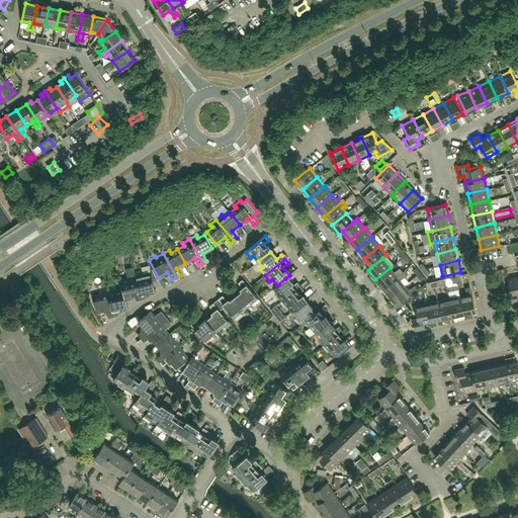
[(142,298),(135,272),(134,266),(126,268),(128,277),(120,279),(123,288),(124,294),(135,292),(137,300),(142,298)]
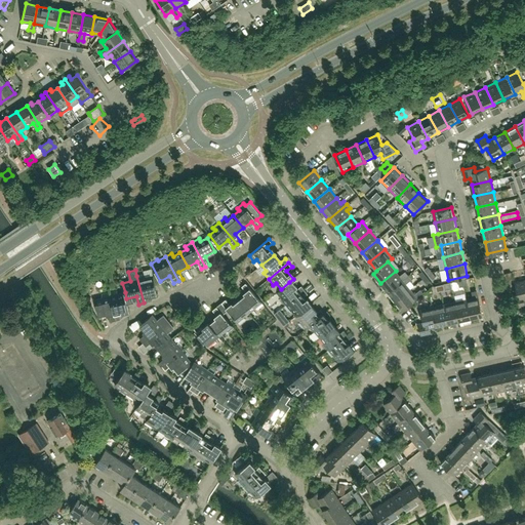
[(388,292),(408,275),(405,272),(400,276),(396,271),(380,283),(388,292)]
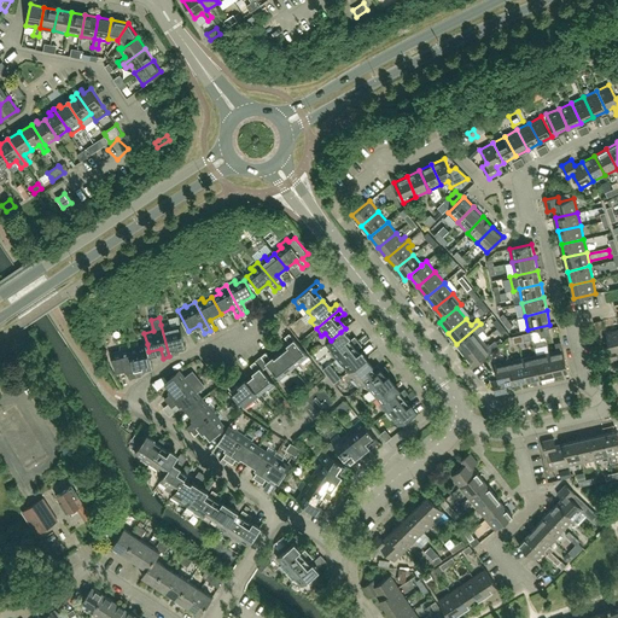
[(185,343),(180,325),(170,326),(170,322),(161,325),(169,356),(174,355),(172,345),(185,343)]
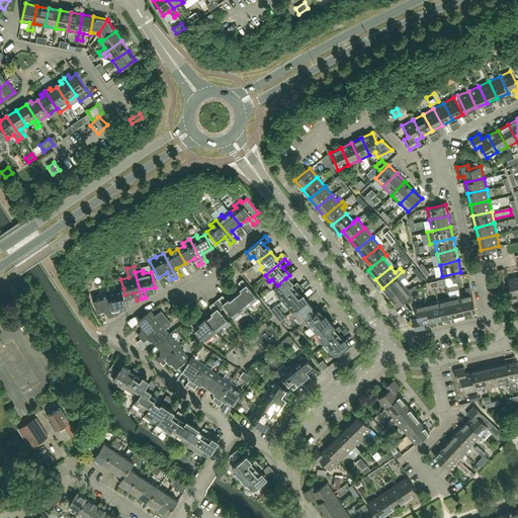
[(382,288),(390,297),(405,285),(401,280),(406,275),(403,271),(382,288)]
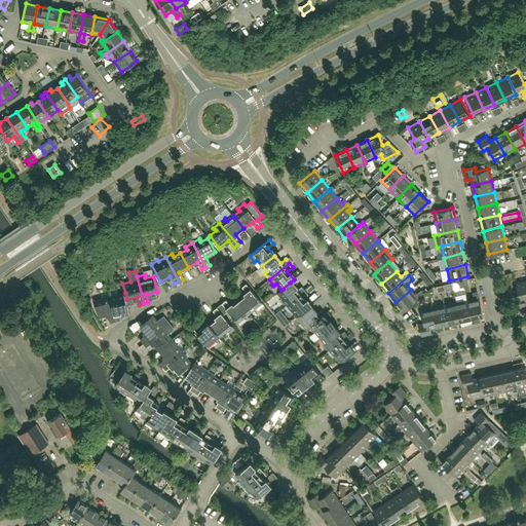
[(525,300),(525,279),(516,283),(519,296),(514,297),(517,308),(525,305),(525,304),(525,300)]
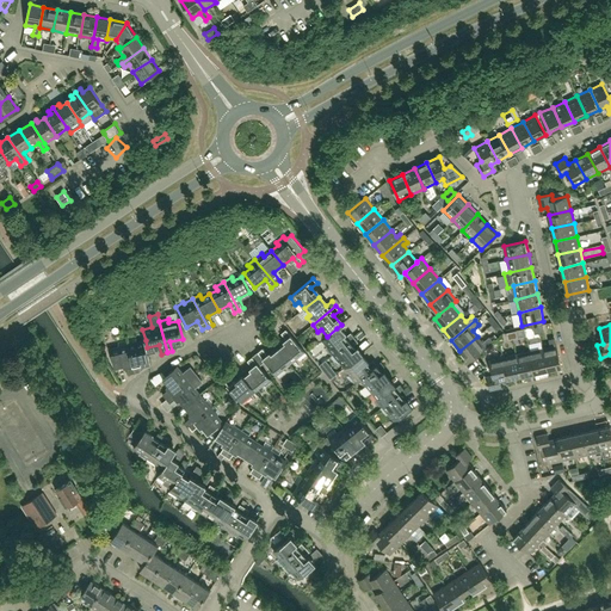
[(331,356),(355,337),(351,332),(345,338),(337,328),(327,337),(322,339),(328,346),(325,349),(331,356)]
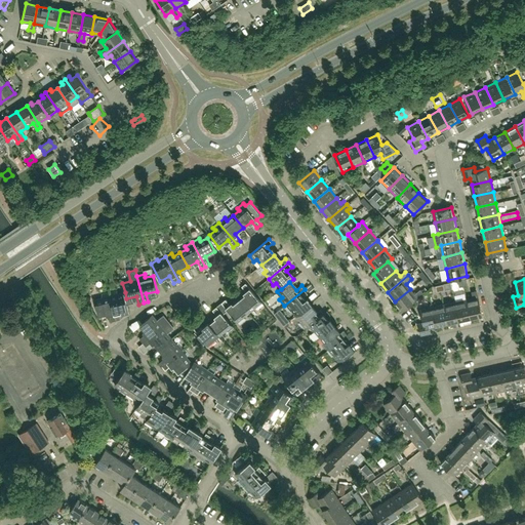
[(264,305),(246,283),(242,286),(247,292),(239,299),(249,312),(254,307),(257,310),(264,305)]
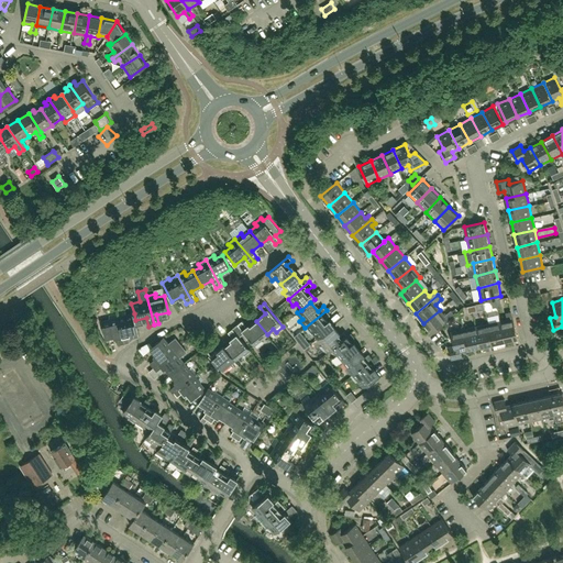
[(318,339),(331,328),(324,319),(330,315),(327,310),(305,328),(310,334),(312,332),(318,339)]
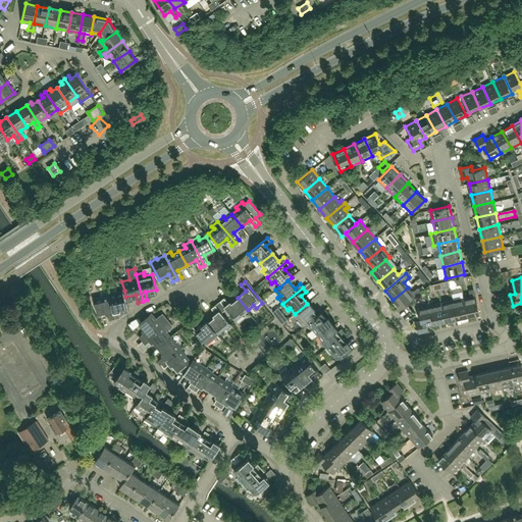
[(408,288),(393,300),(401,309),(421,292),(418,289),(412,293),(408,288)]
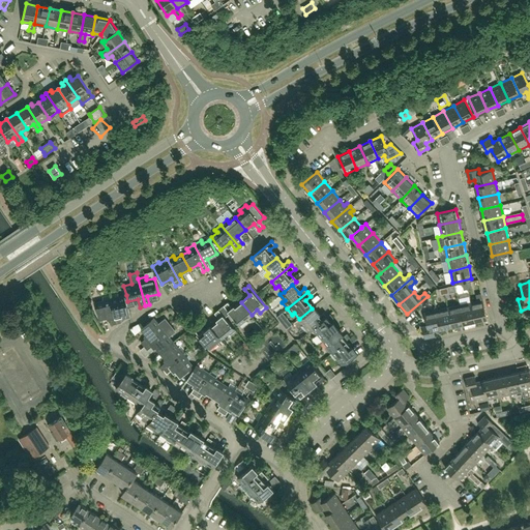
[(487,318),(482,299),(481,293),(475,294),(477,300),(471,301),(475,321),(487,318)]
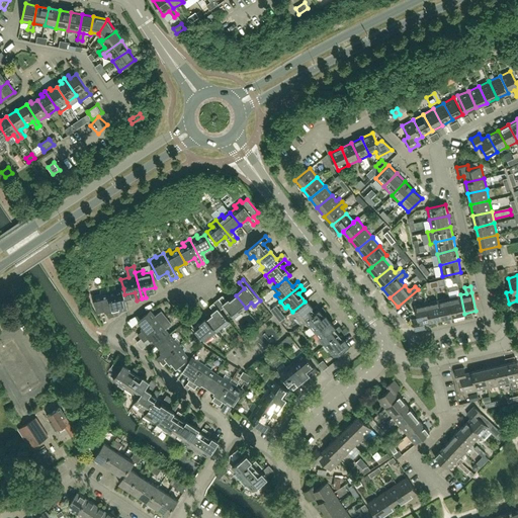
[(127,304),(124,294),(123,288),(116,290),(115,287),(107,288),(114,316),(118,315),(116,307),(127,304)]
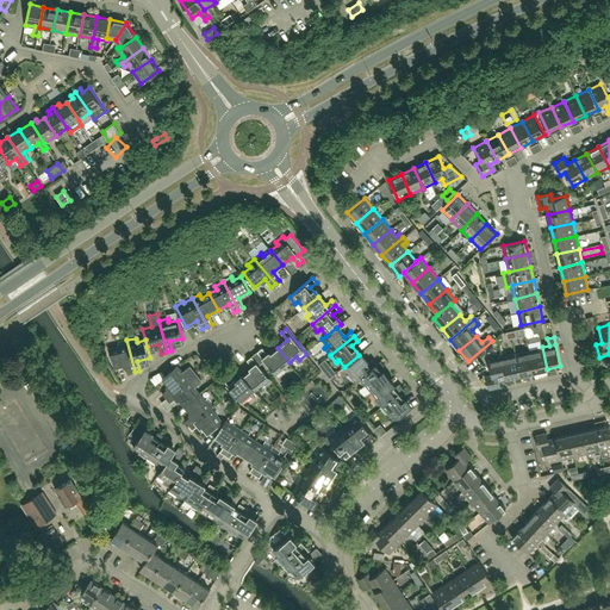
[(135,372),(126,340),(118,342),(119,346),(110,348),(114,366),(126,363),(129,373),(135,372)]
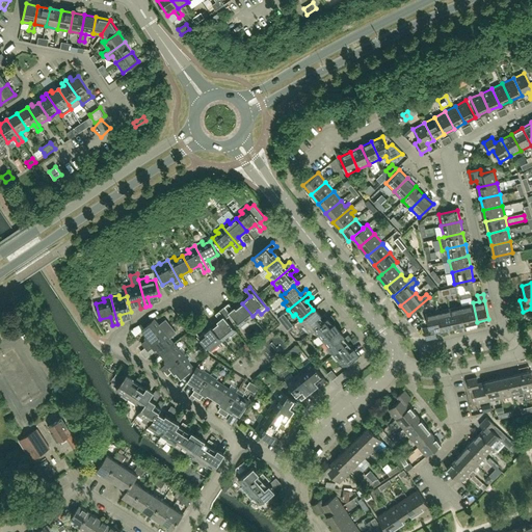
[(477,322),(473,302),(461,306),(466,324),(477,322)]
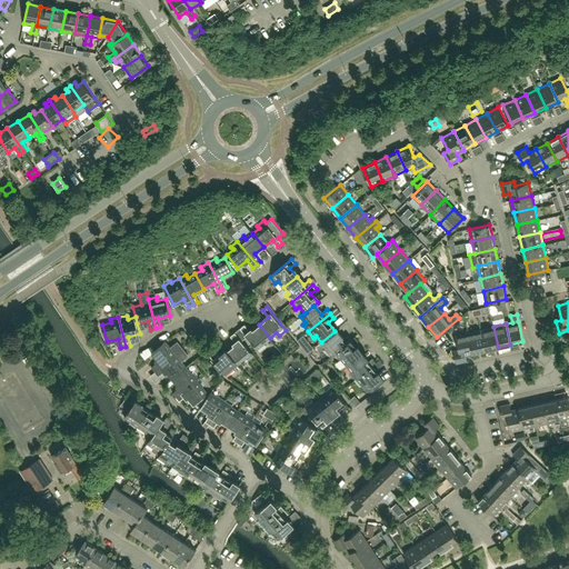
[(270,338),(259,325),(250,331),(245,325),(240,328),(259,351),(266,346),(263,342),(270,338)]
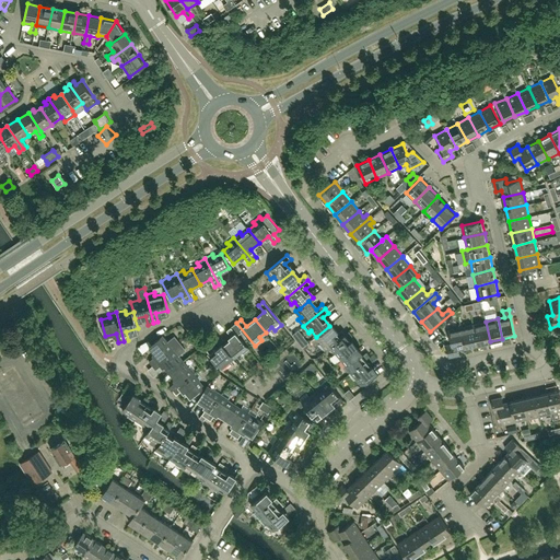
[(490,341),(486,322),(473,324),(478,345),(490,341)]
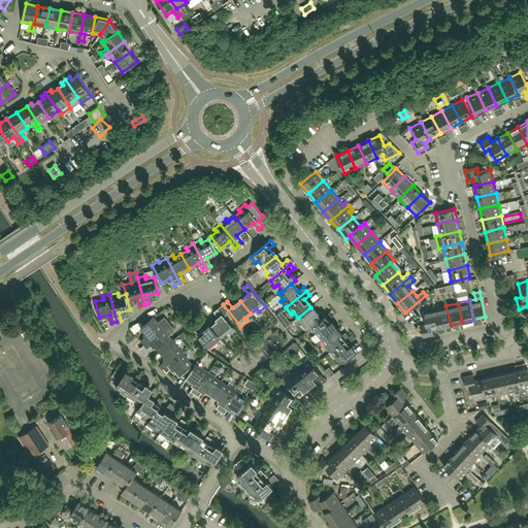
[(451,325),(446,305),(434,308),(438,327),(451,325)]
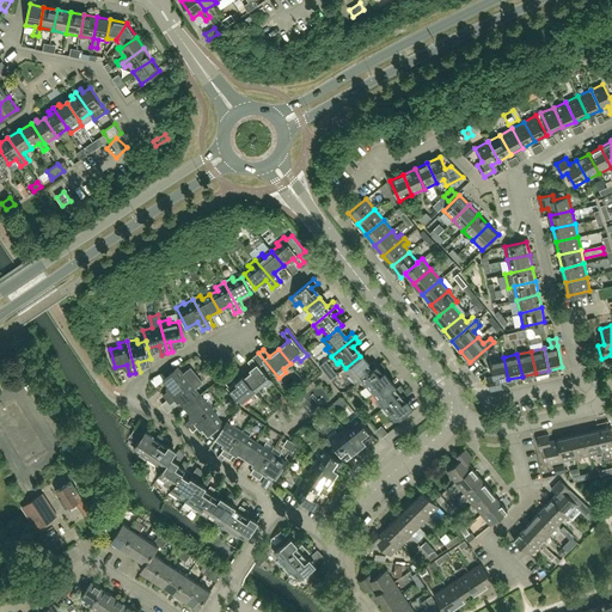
[(357,381),(378,365),(374,361),(367,366),(360,356),(346,368),(352,375),(348,378),(354,385),(359,381),(357,381)]
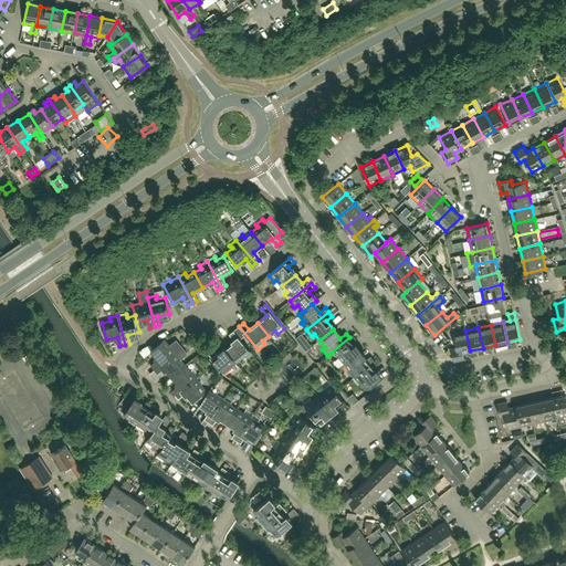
[(252,354),(233,331),(229,334),(234,341),(227,348),(237,362),(243,356),(245,359),(252,354)]
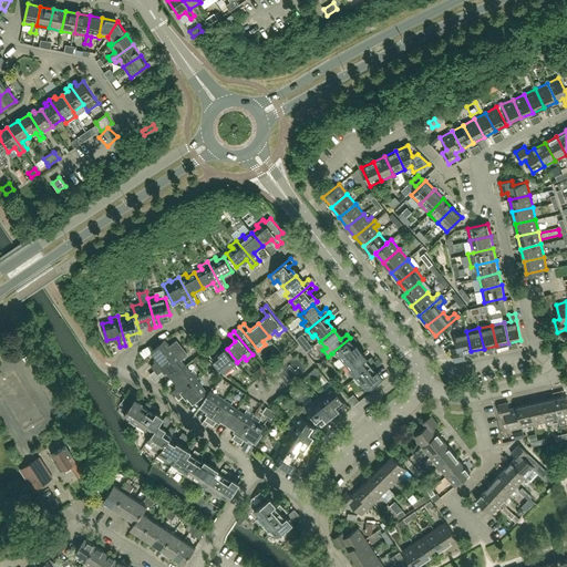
[(471,351),(466,331),(454,334),(457,348),(452,349),(455,362),(465,359),(464,353),(471,351)]
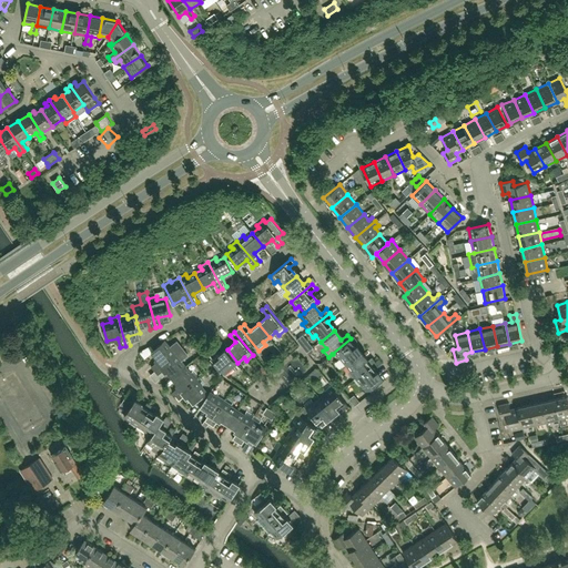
[(346,364),(359,353),(352,345),(357,340),(354,335),(351,338),(332,354),(333,354),(337,361),(341,357),(346,364)]
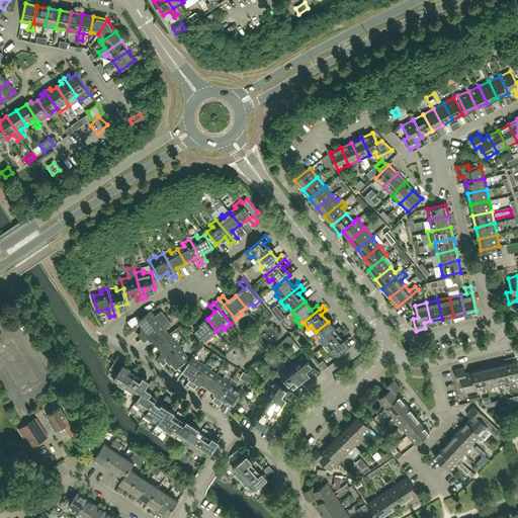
[(141,338),(167,317),(162,311),(155,317),(150,311),(138,321),(145,329),(138,334),(141,338)]
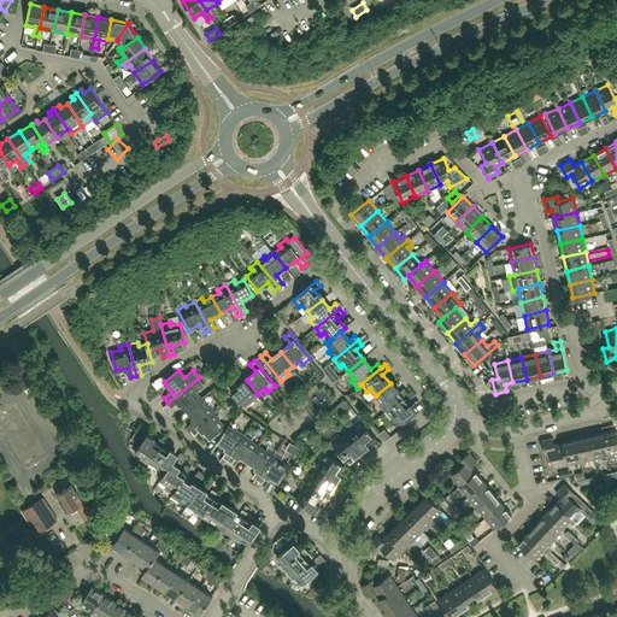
[(201,398),(197,392),(205,385),(199,377),(168,403),(171,406),(180,400),(187,410),(201,398)]
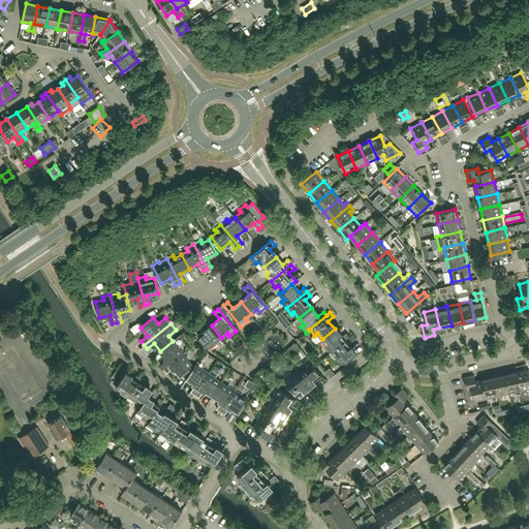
[(221,338),(212,325),(204,332),(197,325),(193,329),(212,350),(218,345),(216,343),(221,338)]
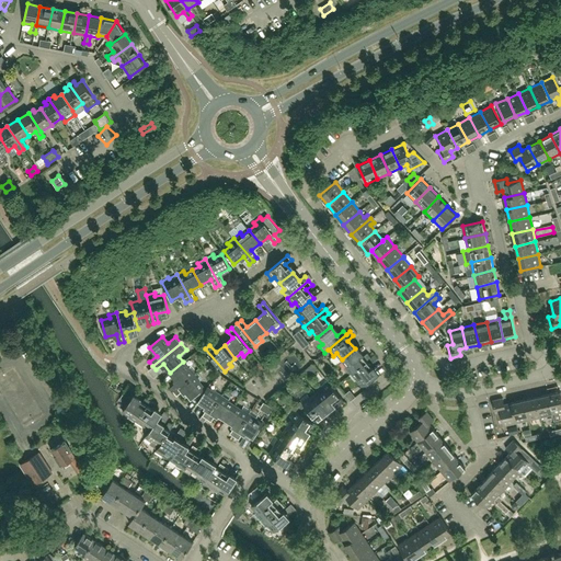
[(348,375),(370,357),(367,353),(362,357),(355,348),(342,359),(346,366),(344,368),(348,375)]
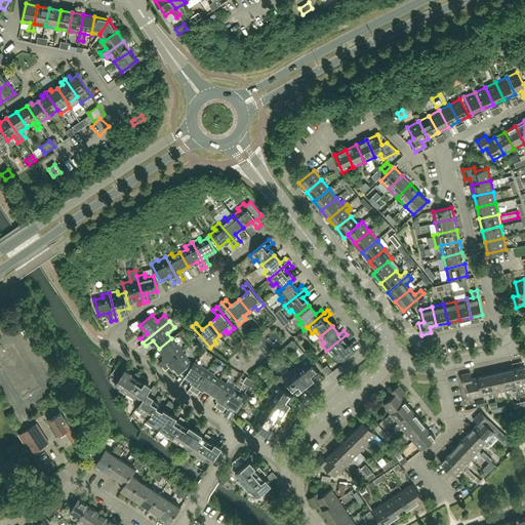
[(352,351),(345,342),(350,338),(347,334),(326,351),(331,357),(334,355),(339,361),(352,351)]
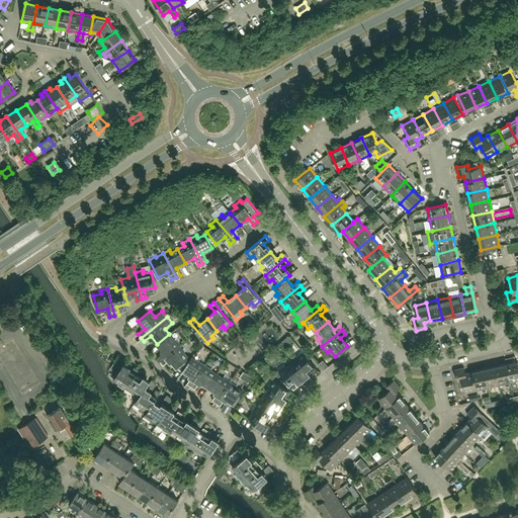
[(160,361),(181,344),(176,338),(174,340),(169,334),(157,344),(164,352),(157,357),(160,361)]
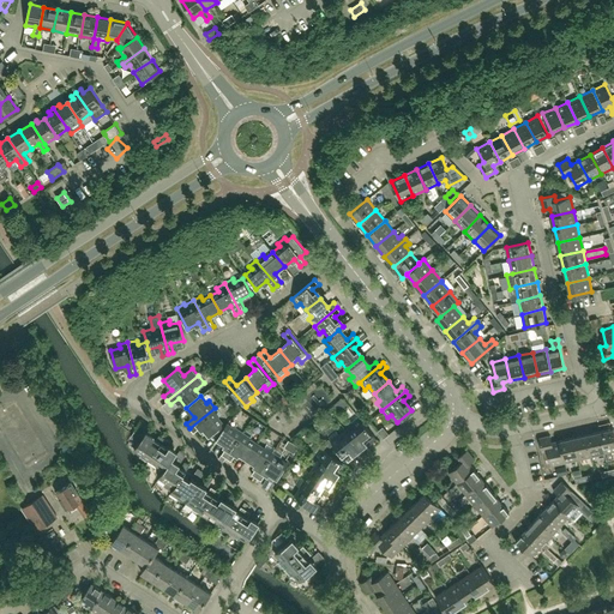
[(223,425),(217,417),(221,415),(215,408),(190,428),(193,433),(202,427),(209,437),(223,425)]
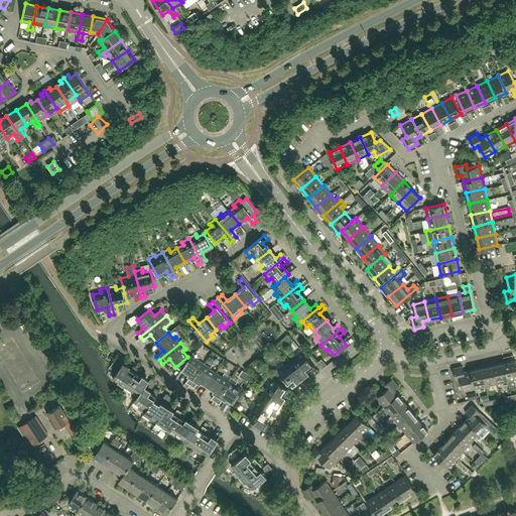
[(316,369),(300,349),(294,354),(296,356),(290,361),(300,373),(308,367),(312,372),(316,369)]
